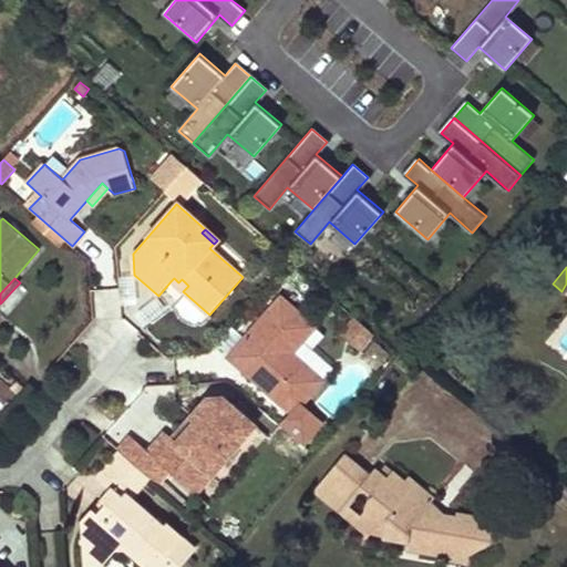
[(174,278),(171,281),(183,291),(188,286),(182,279),(178,282),(174,278)]
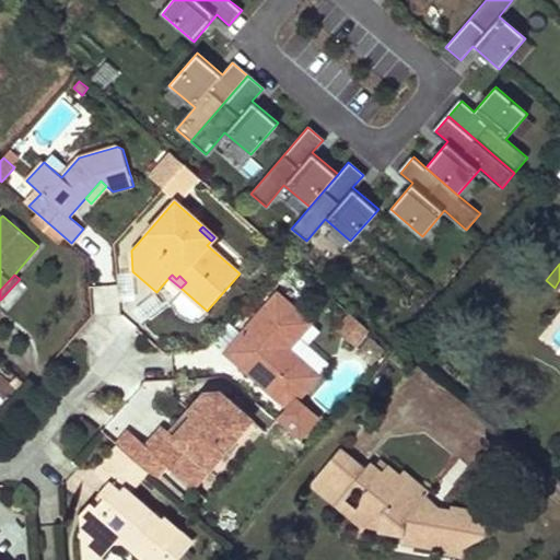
[(278,293),(225,353),(252,375),(255,372),(261,377),(258,382),(290,410),(319,376),(289,349),(312,323),(278,293)]
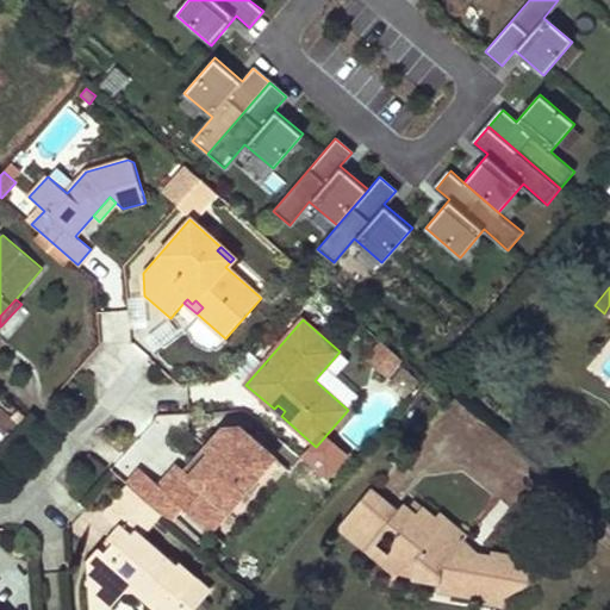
[(365,359),(387,377),(403,360),(381,340),(365,359)]
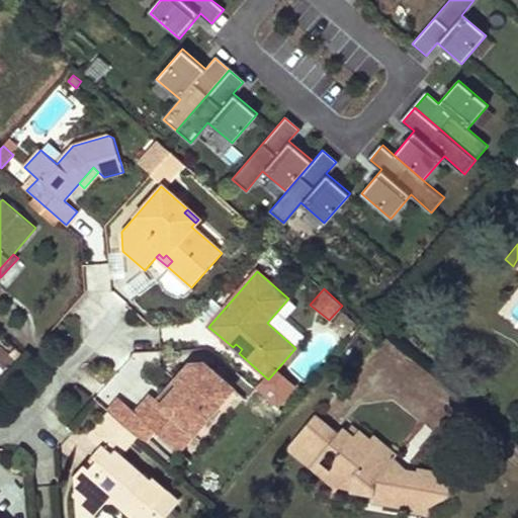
[(236,344),(233,347),(239,353),(242,349),(236,344)]
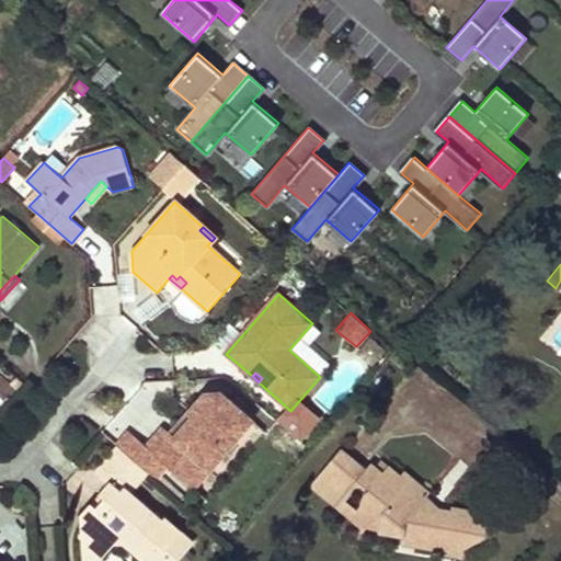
[(16,377),(10,385),(19,391),(25,384),(16,377)]
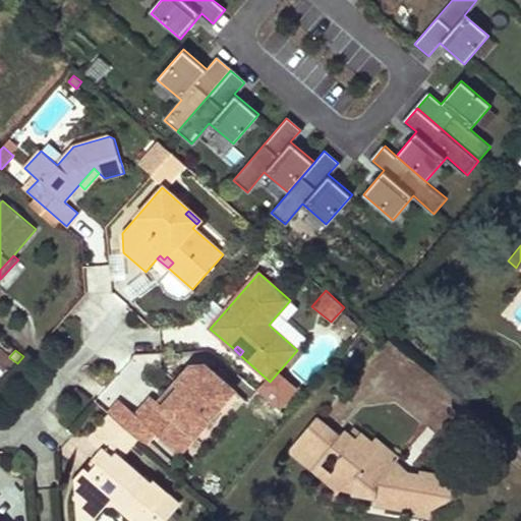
[(125,407),(115,419),(137,440),(149,426),(157,433),(179,454),(235,390),(206,365),(191,366),(177,383),(180,386),(163,407),(159,404),(153,398),(135,416),(125,407)]
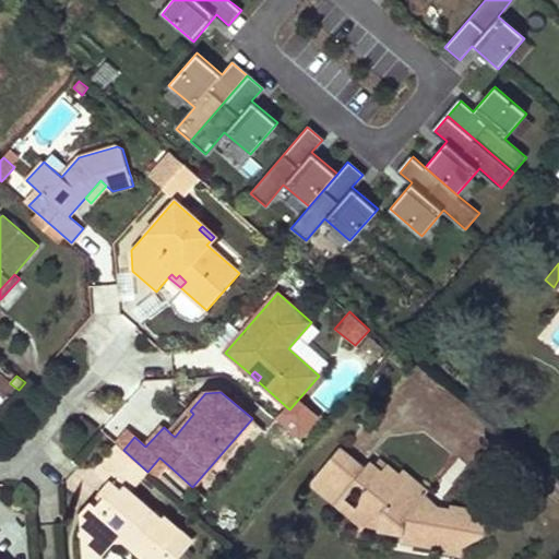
[(190,411),(170,433),(175,437),(193,414),(190,411)]
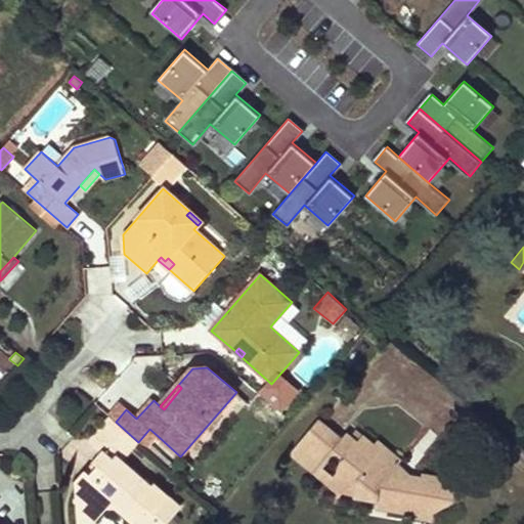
[(111,417),(90,440),(103,452),(94,462),(99,466),(91,475),(86,471),(76,483),(77,504),(96,519),(105,508),(116,508),(134,523),(164,523),(180,506),(155,484),(153,486),(123,461),(138,442),(116,422),(111,417)]
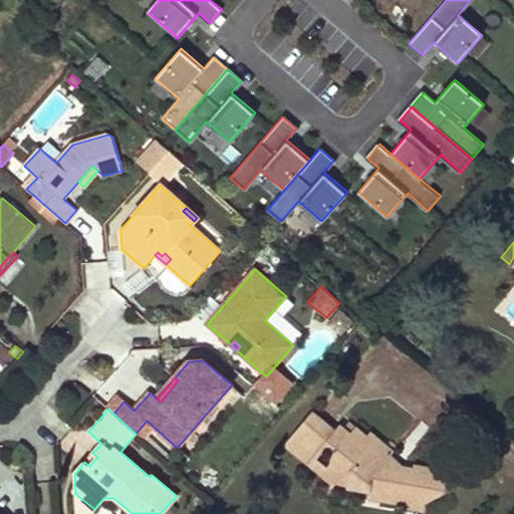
[(356,428),(351,434),(345,429),(341,425),(336,431),(313,413),(285,445),(309,465),(325,445),(334,452),(331,468),(350,472),(348,485),(347,488),(369,492),(368,498),(402,504),(402,507),(426,510),(426,502),(427,495),(433,492),(435,497),(444,493),(447,482),(435,480),(437,470),(414,465),(414,468),(405,466),(396,470),(367,448),(367,437),(356,428)]
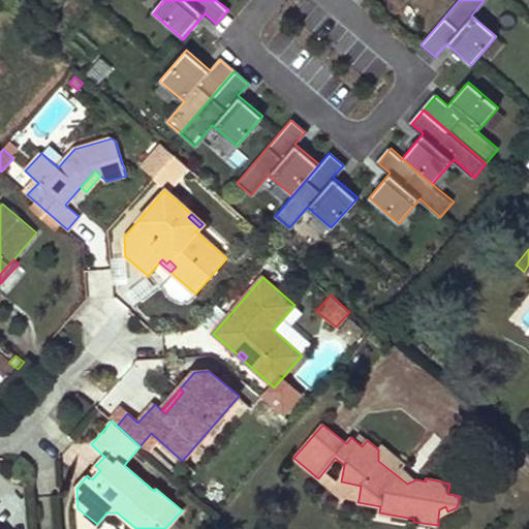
[(151,433),(139,446),(148,453),(159,440),(151,433)]
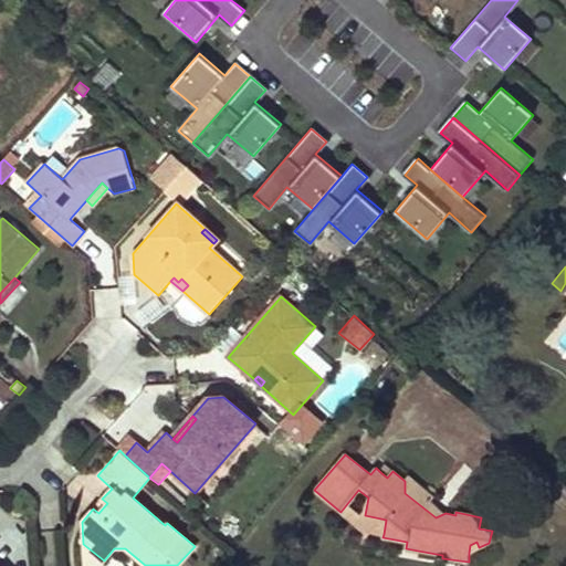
[(386,465),(380,472),(387,478),(392,471),(386,465)]
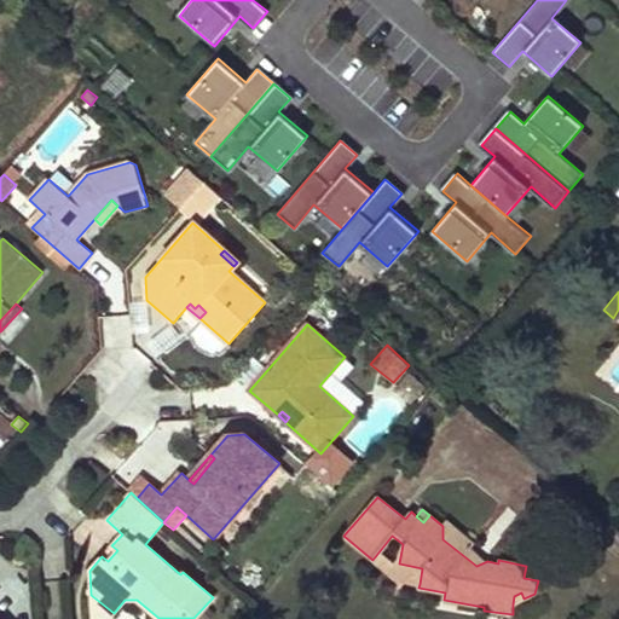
[(446,522),(443,526),(470,549),(474,544),(446,522)]
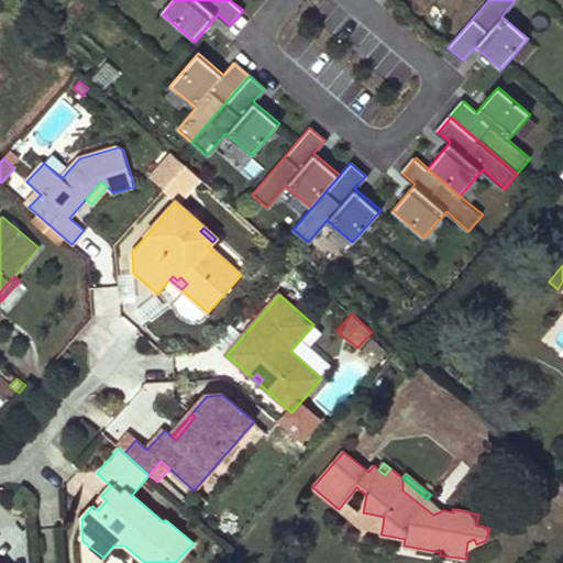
[(428,499),(403,478),(403,490),(433,515),(443,510),(428,499)]
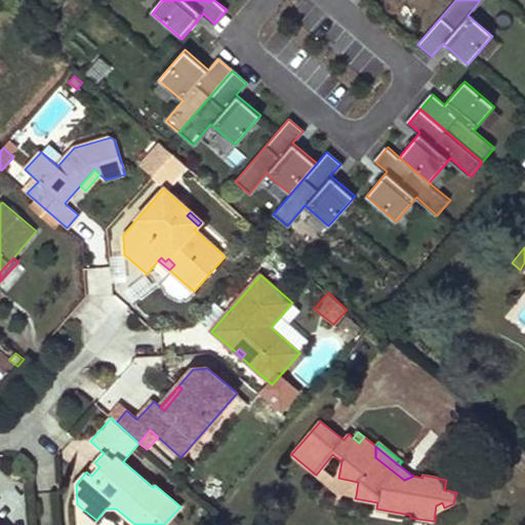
[(332,454),(316,475),(337,492),(356,495),(358,482),(338,478),(341,461),(332,454)]
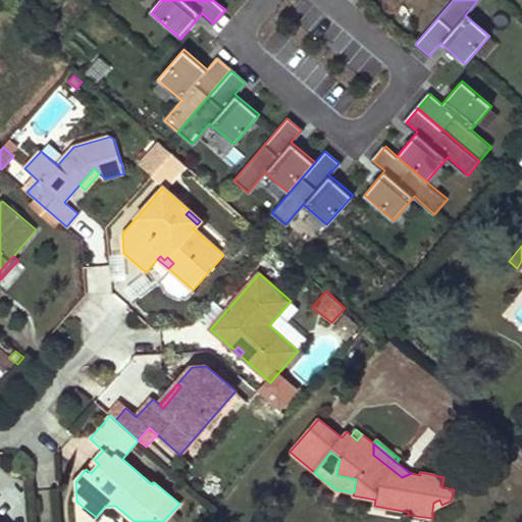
[(94,460),(86,469),(91,473),(99,464),(94,460)]
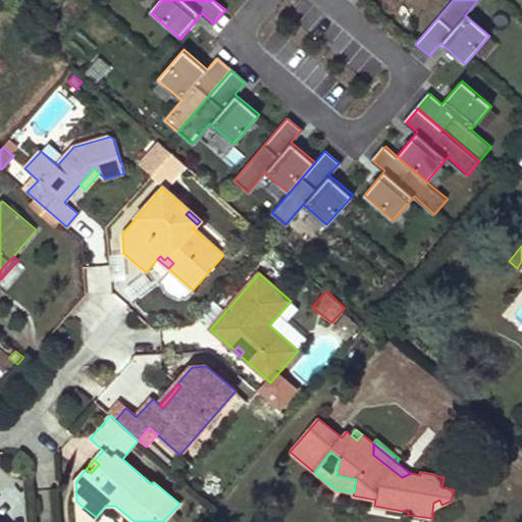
[(433,503),(432,510),(441,505),(439,500),(433,503)]
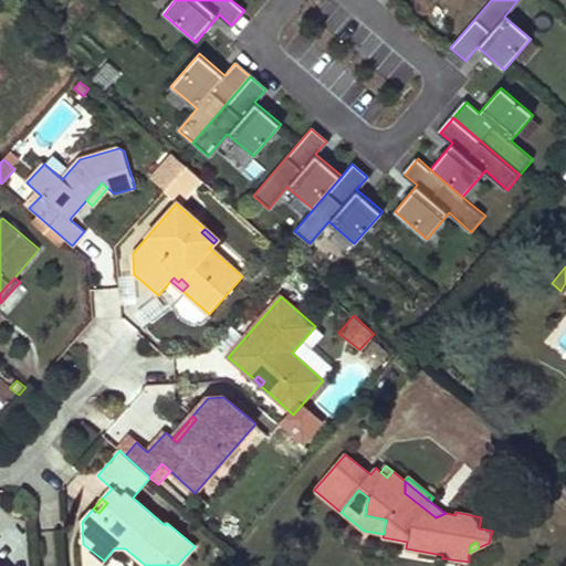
[(83,544),(83,565),(100,565),(104,561),(83,544)]
